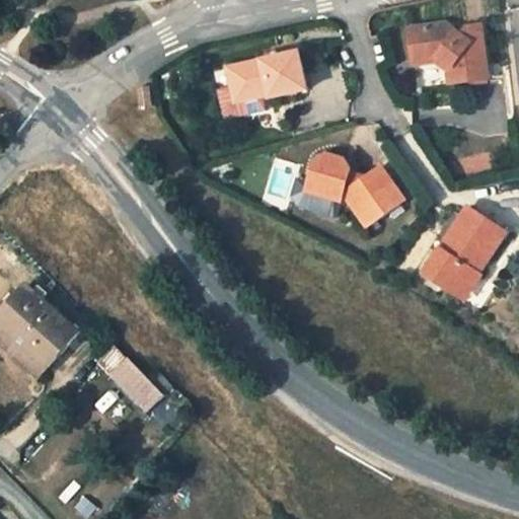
[(445,26),(415,31),(419,61),(443,56),(455,65),(459,83),(492,77),(485,29),(470,31),(462,43),(445,26)]
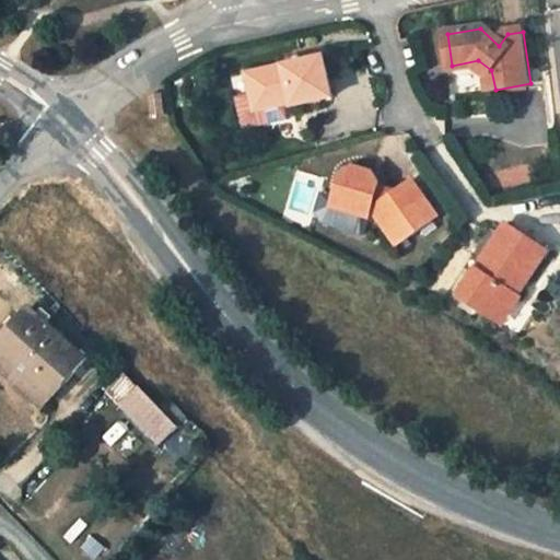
[(330,93),(323,54),(246,71),(253,104),(292,94),(293,102),(330,93)]
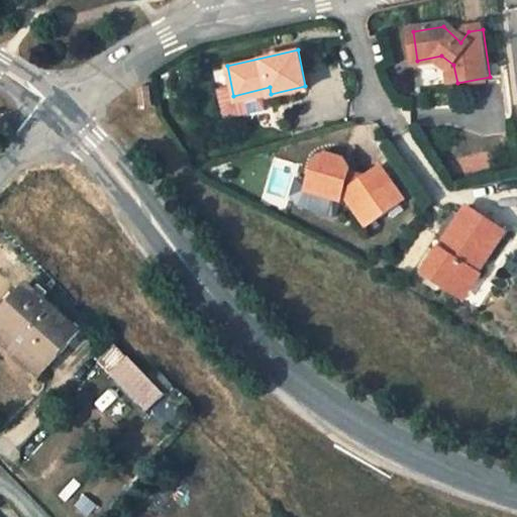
[(352,164),(343,156),(326,151),(315,158),(311,180),(309,189),(342,197),(344,198),(346,191),(351,191),(362,201),(371,212),(374,219),(409,195),(387,163),(372,175),(351,171),(352,164)]
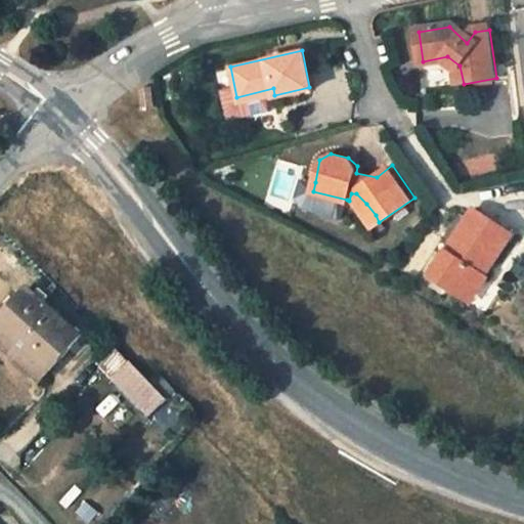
[(313,191),(315,182),(302,179),(297,198),(303,209),(342,218),(347,200),(313,191)]
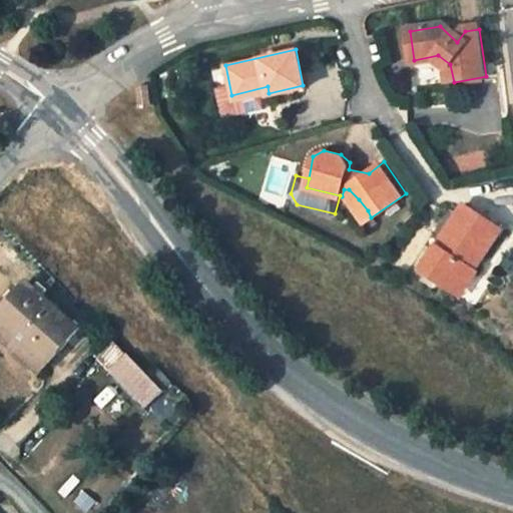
[(455,289),(471,267),(477,271),(504,231),(464,201),(444,230),(451,236),(443,247),(436,242),(420,265),(455,289)]
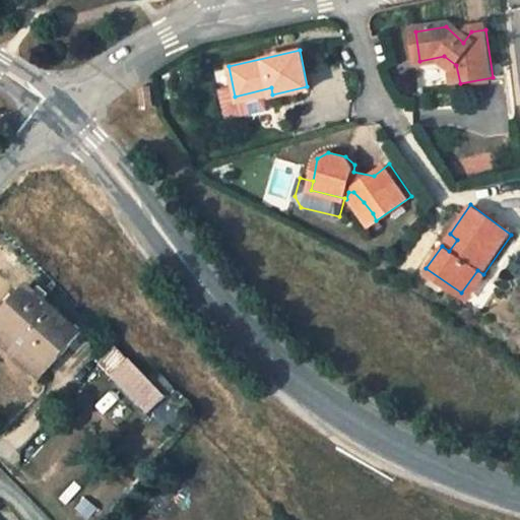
[(489,279),(483,274),(477,270),(461,293),(472,302),(489,279)]
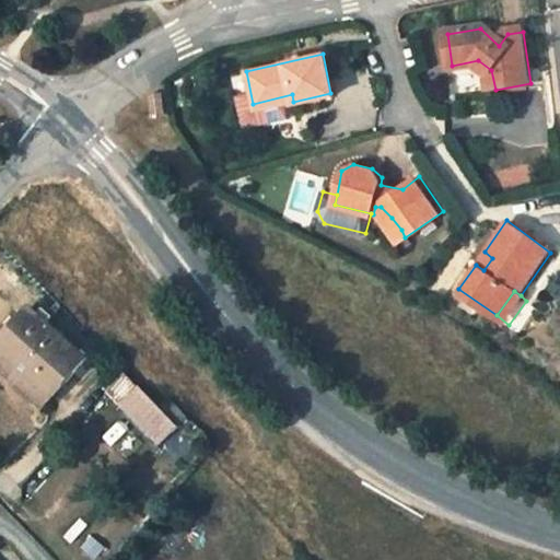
[(0,371),(41,409),(82,362),(27,312),(0,343),(0,371)]
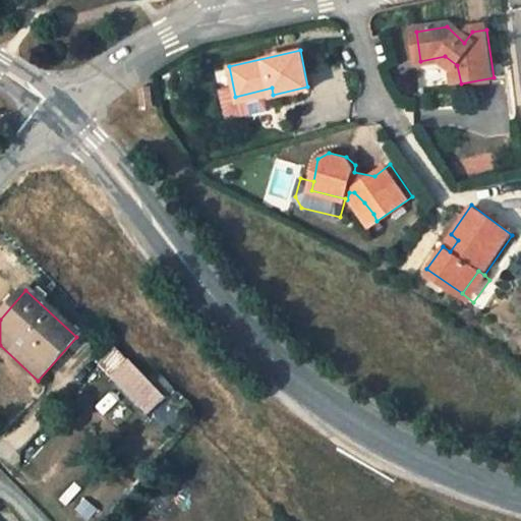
[(109,378),(116,385),(147,415),(164,399),(126,360),(109,378)]
